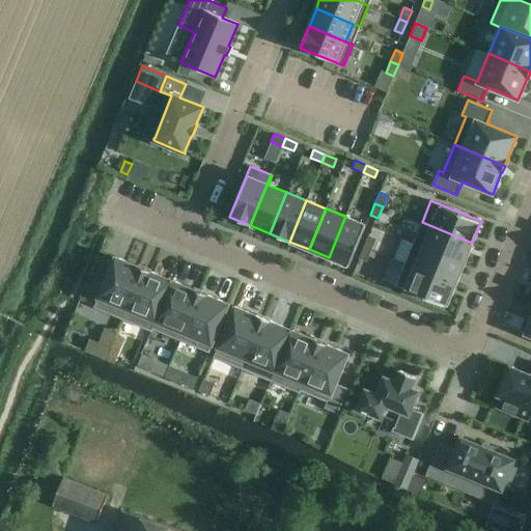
[(348,266),(366,225),(345,216),(329,257),(348,266)]
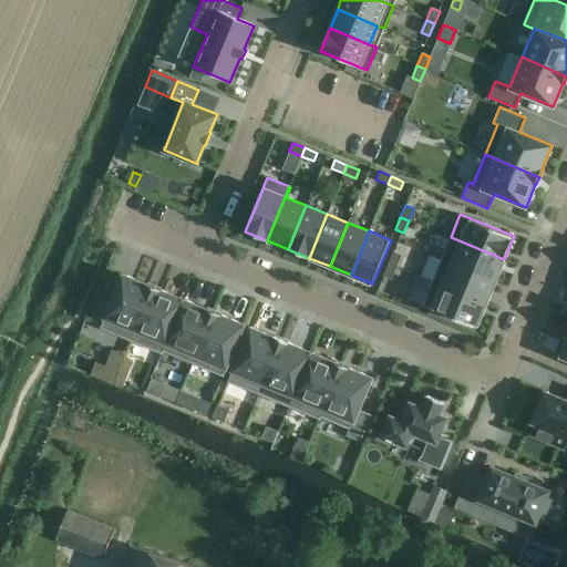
[(495,281),(504,259),(451,237),(441,259),(495,281)]
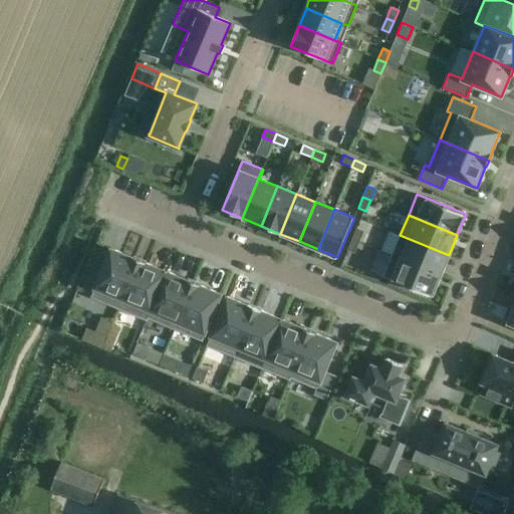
[(359,242),(363,231),(356,228),(351,239),(359,242)]
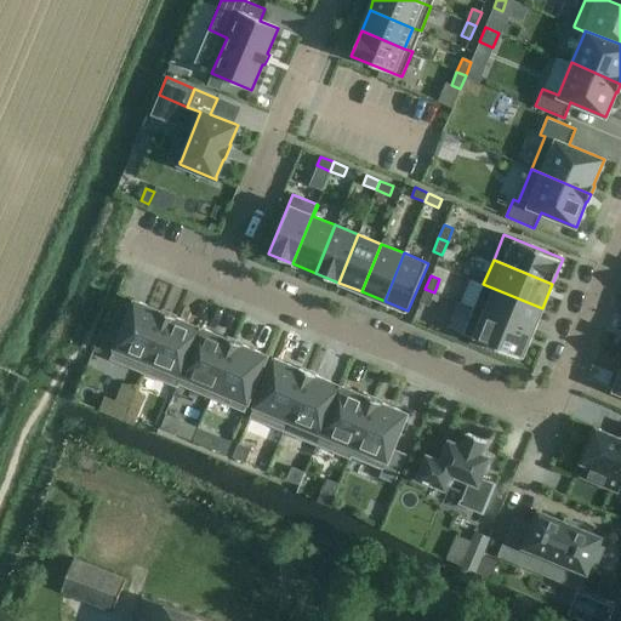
[(533,332),(542,308),(483,284),(473,308),(533,332)]
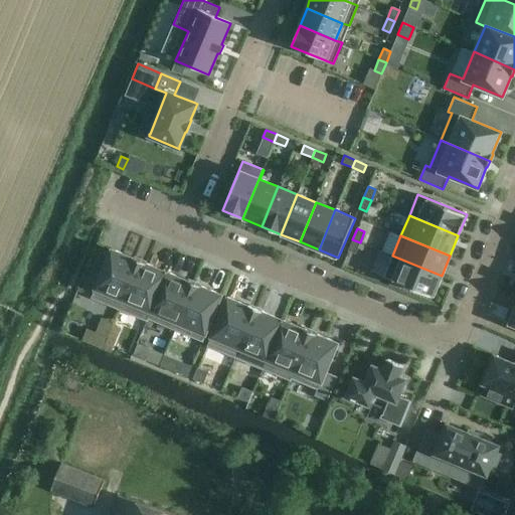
[(355,253),(360,242),(352,239),(348,250),(355,253)]
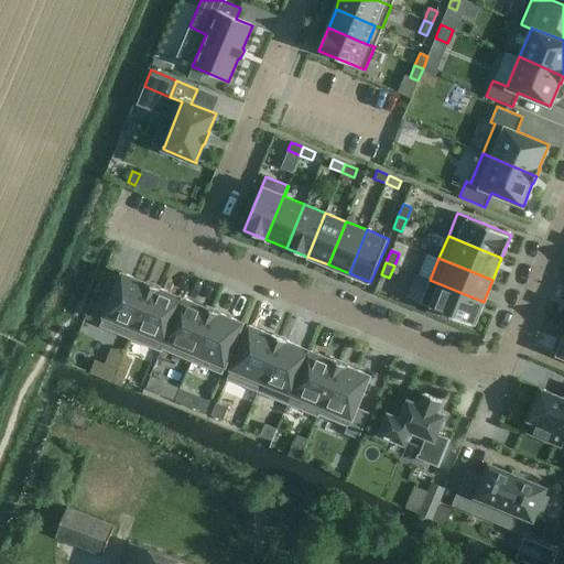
[(112,296),(99,326),(130,339),(133,334),(153,284),(145,281),(145,282),(122,273),(112,296)]
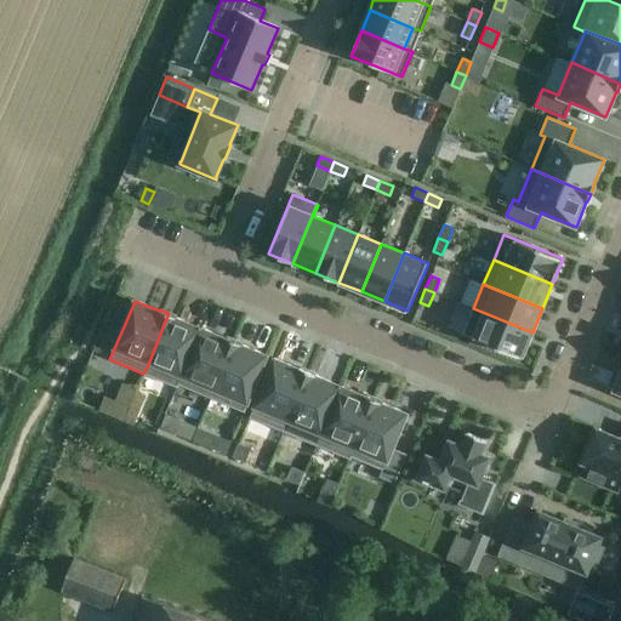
[(522,358),(533,332),(473,308),(462,334),(522,358)]
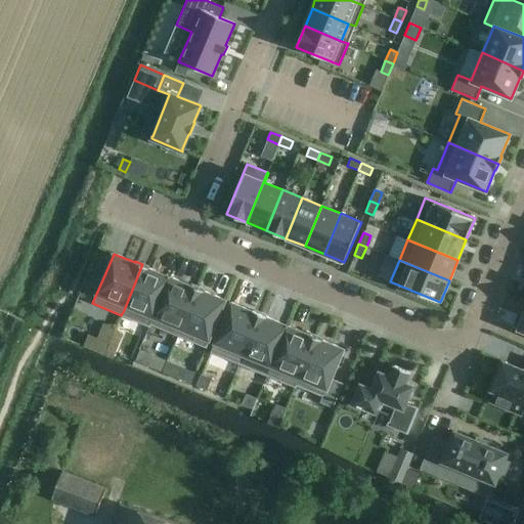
[(124,310),(121,315),(148,326),(170,276),(169,275),(169,276),(148,268),(149,267),(142,264),(124,310)]
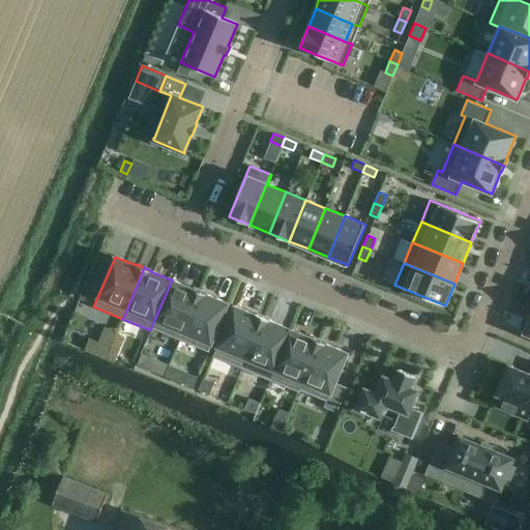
[(172,280),(150,330),(151,330),(152,328),(179,340),(200,291),(193,288),(193,289),(172,281),(173,280),(172,280)]
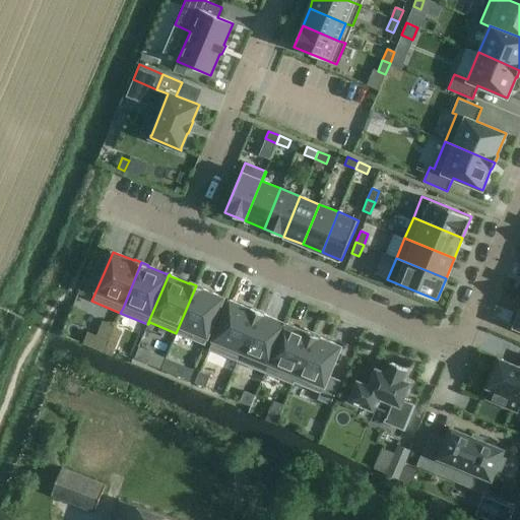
[(196,285),(176,333),(204,344),(223,300),(223,298),(202,288),(203,288),(196,285)]
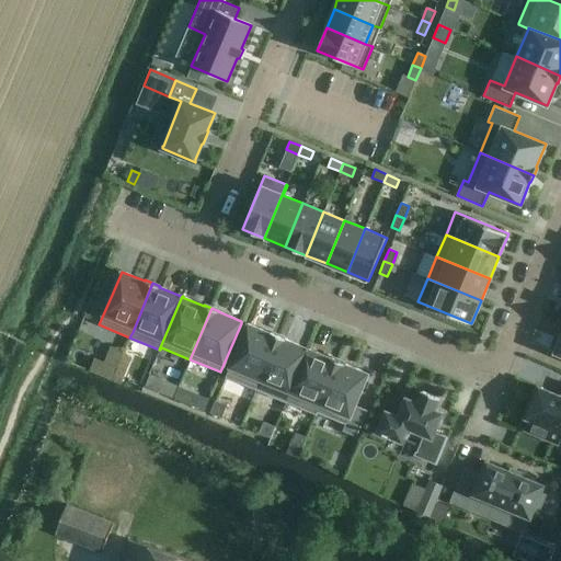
[(248,323),(226,377),(256,390),(278,335),(271,332),(271,333),(248,323)]
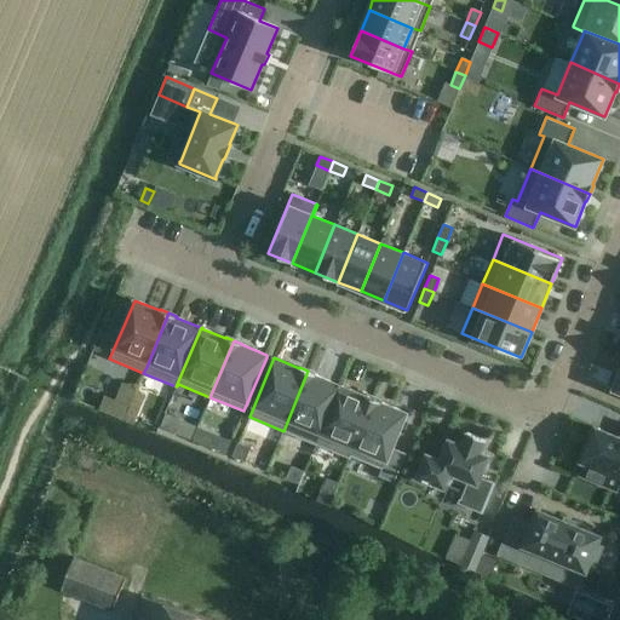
[(308,371),(283,431),(316,445),(340,384),(339,384),(339,385),(316,375),(316,374),(308,371)]
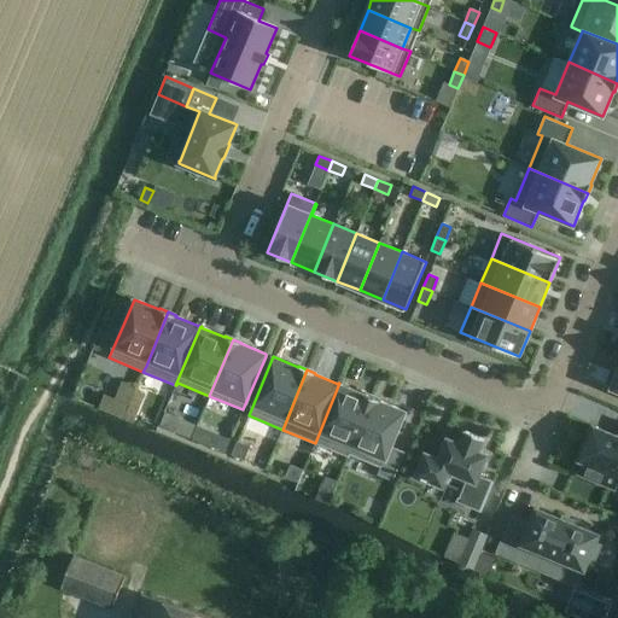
[(339,383),(315,443),(348,456),(372,396),(363,392),(363,394),(340,384),(340,383),(339,383)]
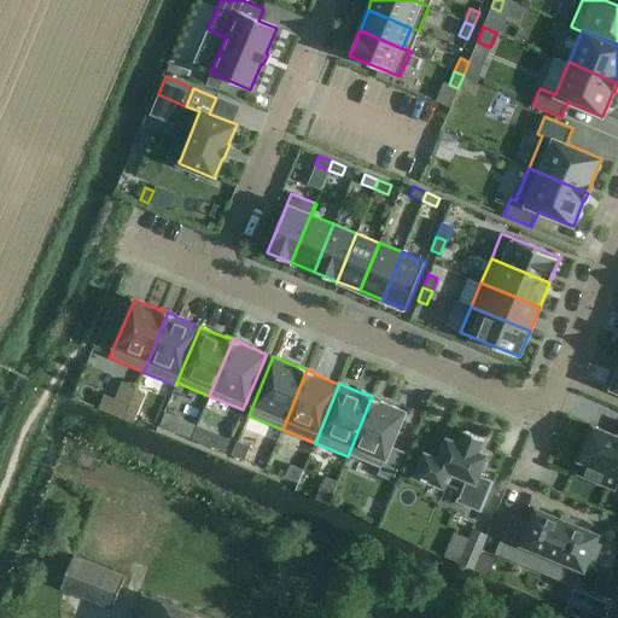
[(105,395),(99,408),(122,418),(128,404),(115,398),(105,395)]
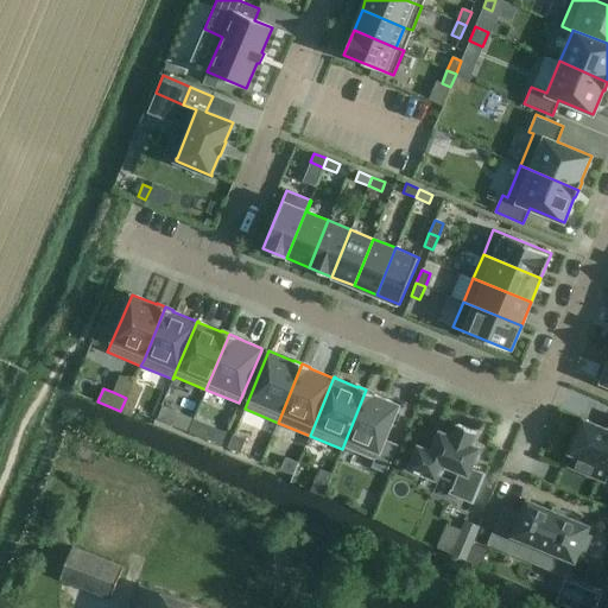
[(366,390),(342,449),(343,449),(344,447),(374,460),(372,467),(386,473),(398,444),(385,439),(399,405),(374,394),(374,393),(366,390)]
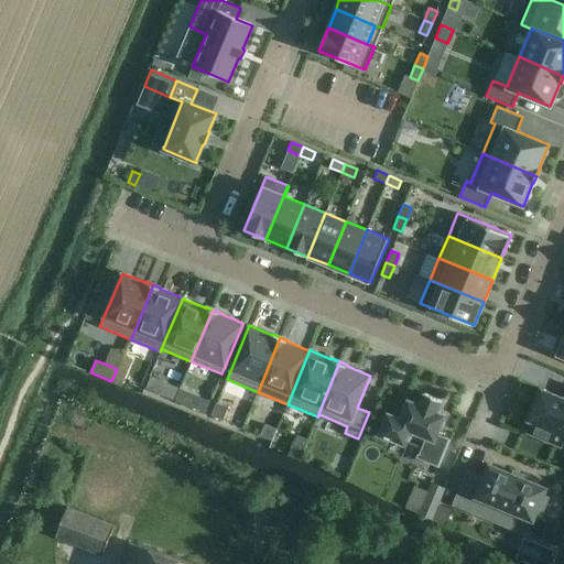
[(118,369),(112,382),(121,387),(127,372),(118,369)]
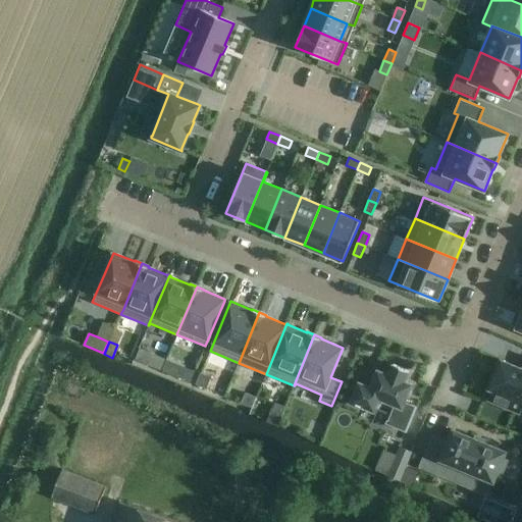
[(154,354),(149,365),(160,370),(165,359),(154,354)]
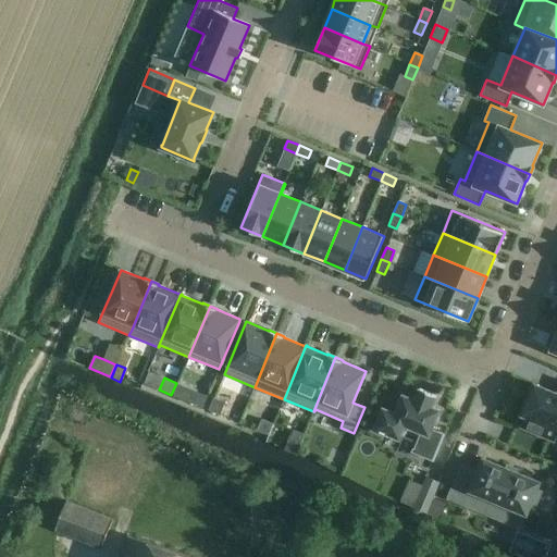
[(556,391),(533,382),(520,415),(524,417),(521,426),(555,441),(556,436),(556,391)]
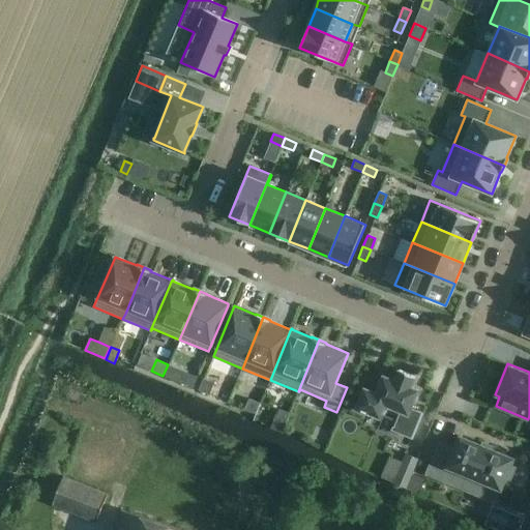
[(406,436),(412,438),(413,437),(412,437),(421,413),(422,413),(410,408),(417,390),(410,387),(414,375),(399,369),(394,380),(383,376),(376,393),(364,388),(356,408),(361,409),(360,411),(365,413),(366,412),(380,417),(385,405),(401,411),(392,429),(407,435),(406,436)]
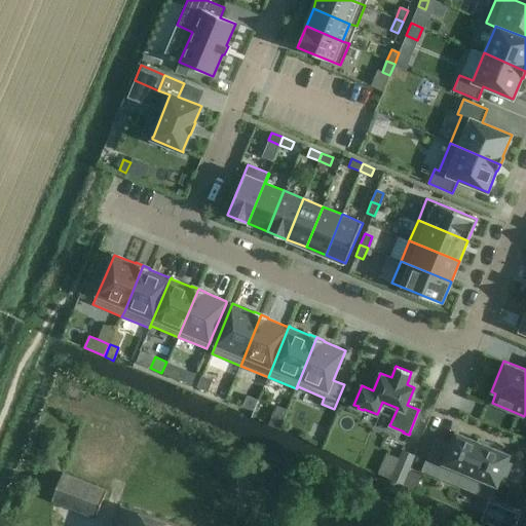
[(182,368),(178,379),(191,384),(196,374),(182,368)]
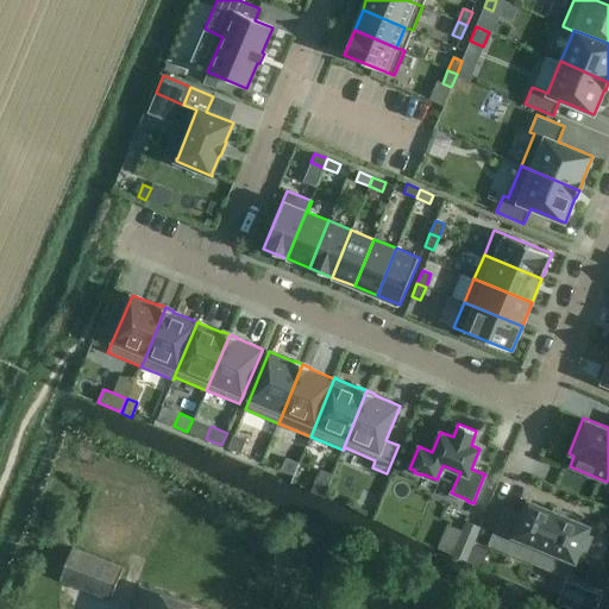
[(233,435),(228,447),(240,453),(246,440),(233,435)]
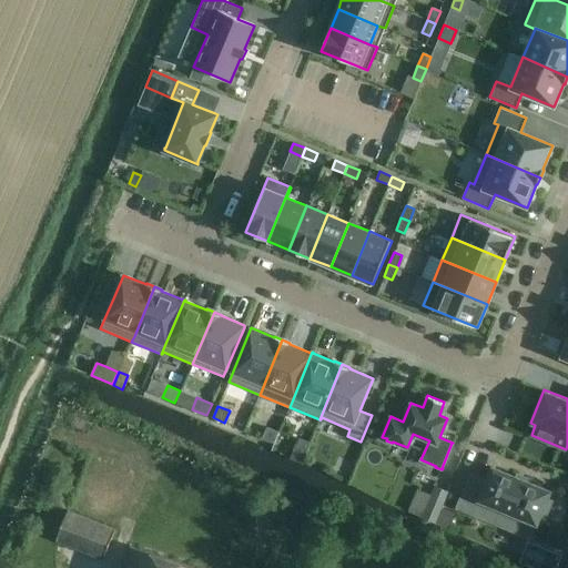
[(269,427),(263,440),(273,444),(279,430),(269,427)]
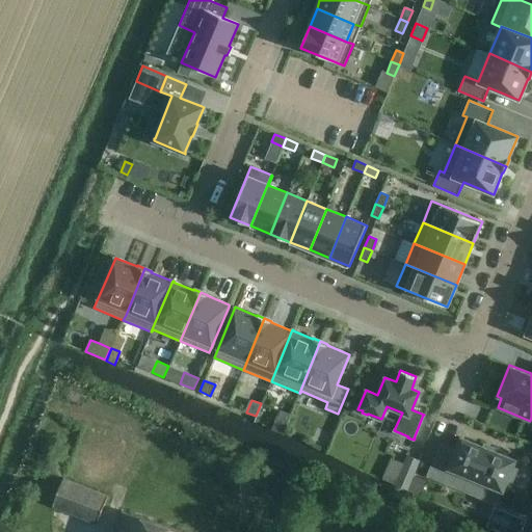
[(280,410),(275,420),(286,424),(290,414),(280,410)]
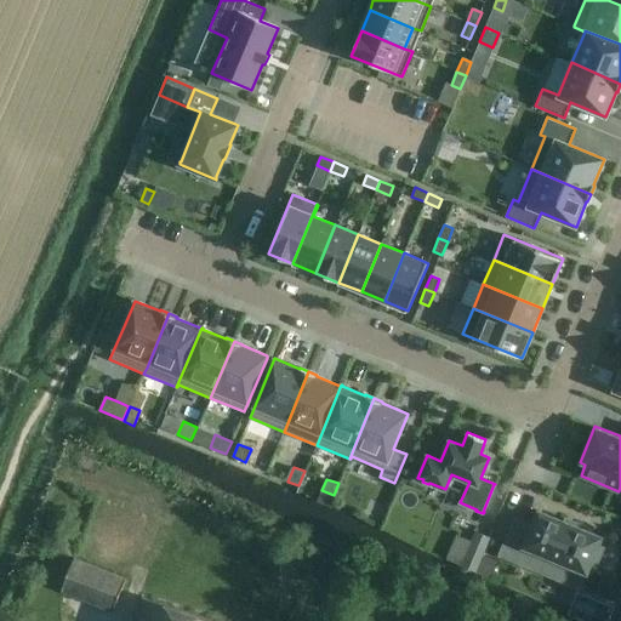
[(400,493),(397,501),(405,505),(409,495),(400,493)]
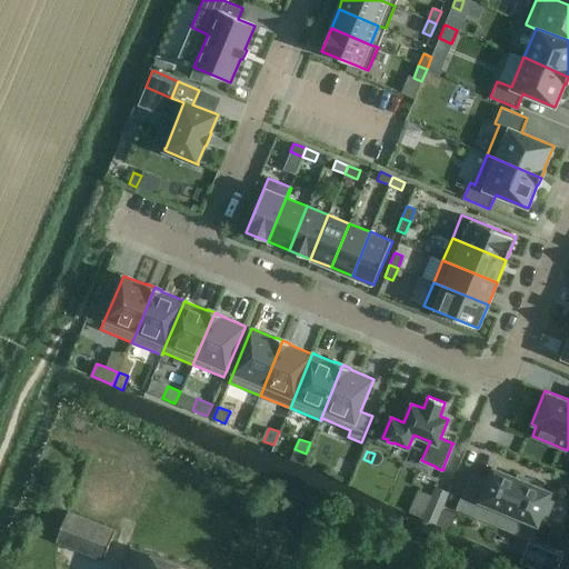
[(471,472),(456,510),(497,526),(501,516),(536,529),(541,518),(547,520),(555,501),(548,499),(551,492),(528,482),(530,479),(517,473),(516,477),(492,467),(488,479),(471,472)]
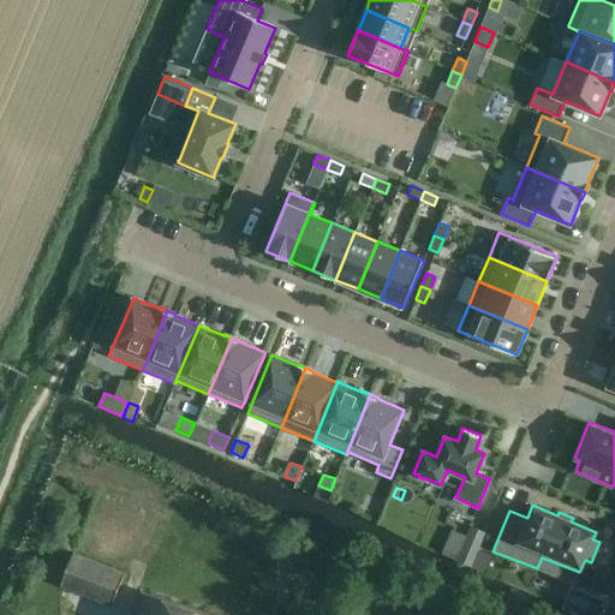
[(471,526),(457,560),(472,566),(478,549),(485,532),(471,526)]
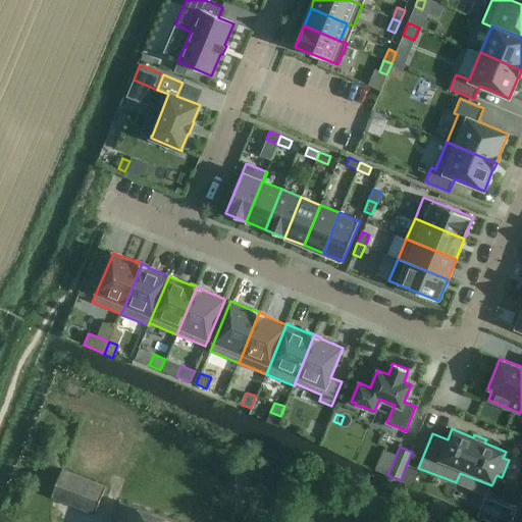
[(406,466),(401,480),(413,485),(419,471),(406,466)]
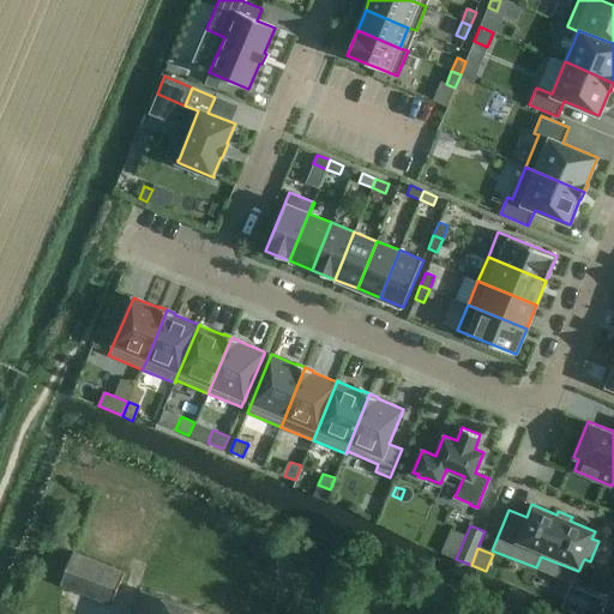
[(112,605),(125,571),(73,551),(60,585),(112,605)]
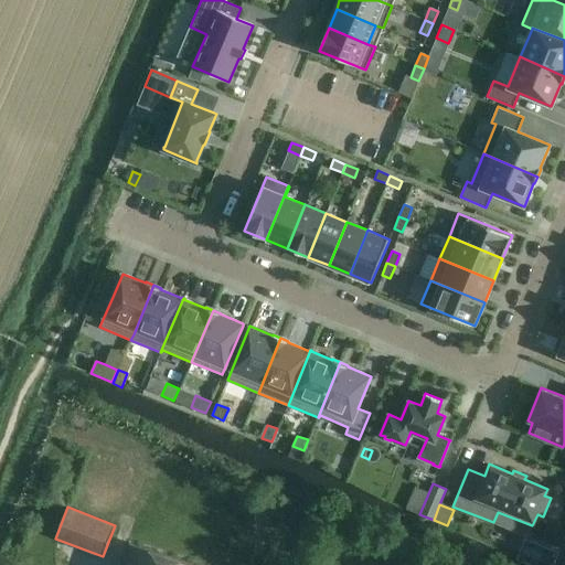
[(196,564),(129,543),(121,564),(196,564)]
